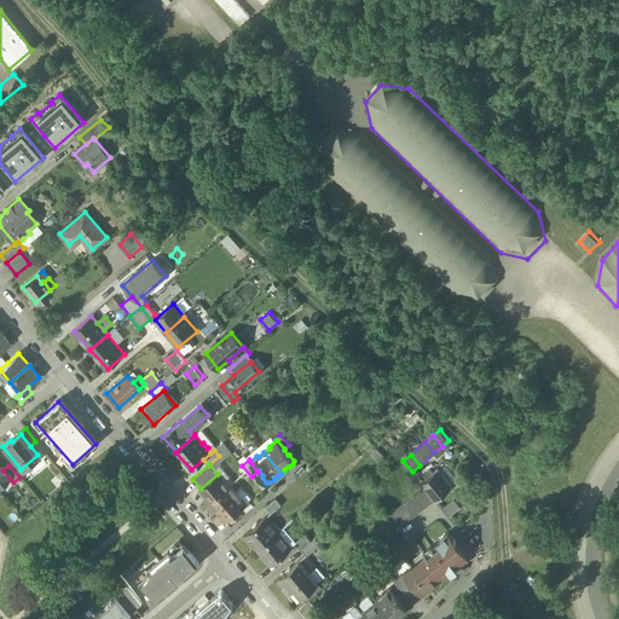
[(0,467),(0,486),(10,479),(3,470),(0,467)]
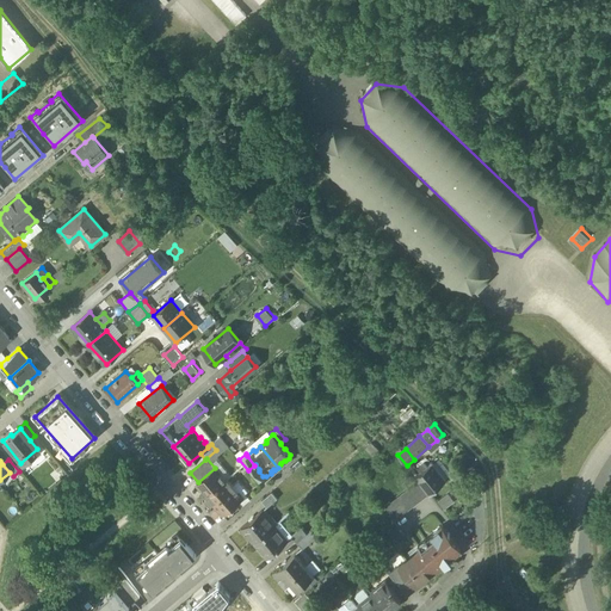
[(420,473),(415,476),(423,486),(430,494),(446,480),(432,462),(427,466),(420,473)]
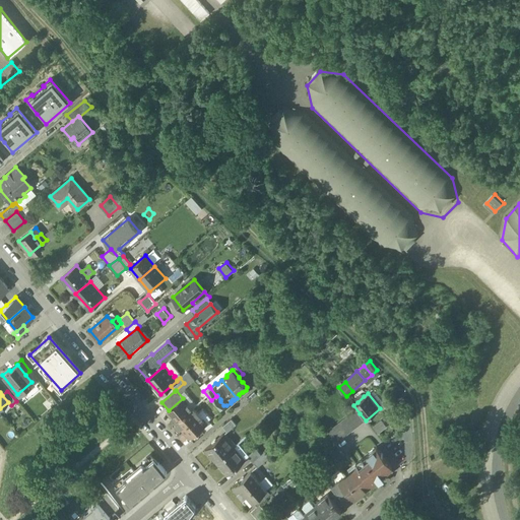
[(361,393),(354,398),(358,402),(364,396),(361,393)]
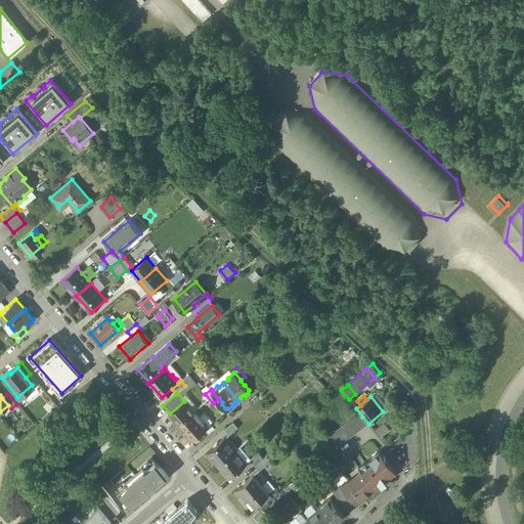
[(193,412),(184,401),(170,413),(169,415),(178,425),(178,426),(193,412)]
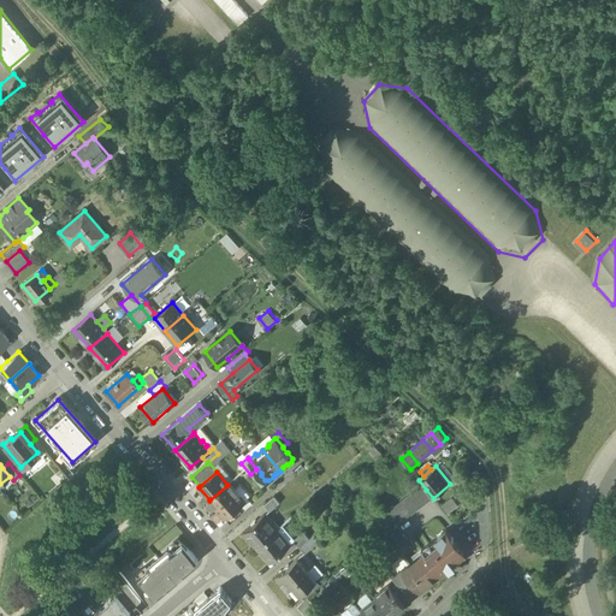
[(244,501),(230,484),(227,485),(209,501),(209,499),(208,503),(213,509),(215,507),(224,517),(238,505),(244,501)]
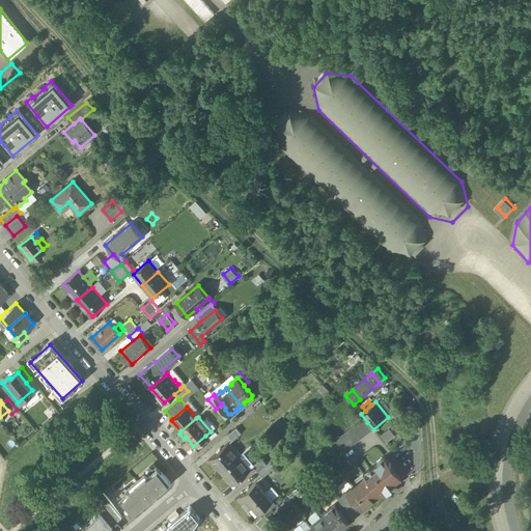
[(364,418),(333,442),(336,444),(366,421),(364,418)]
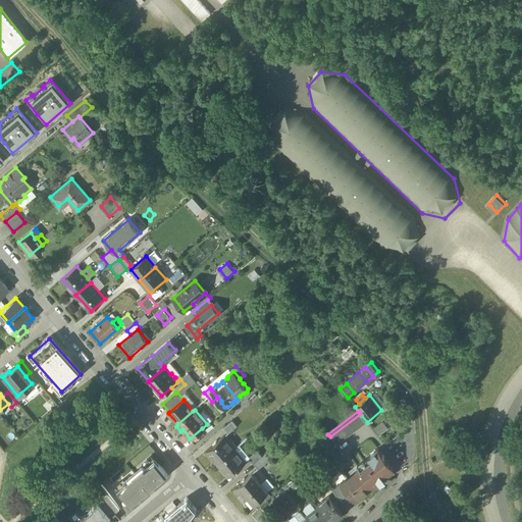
[(360,414),(330,436),(336,446),(366,422),(360,414)]
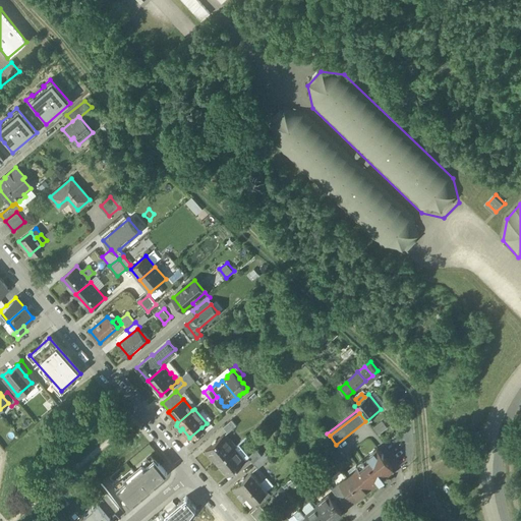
[(233,418),(224,426),(228,430),(237,423),(233,418)]
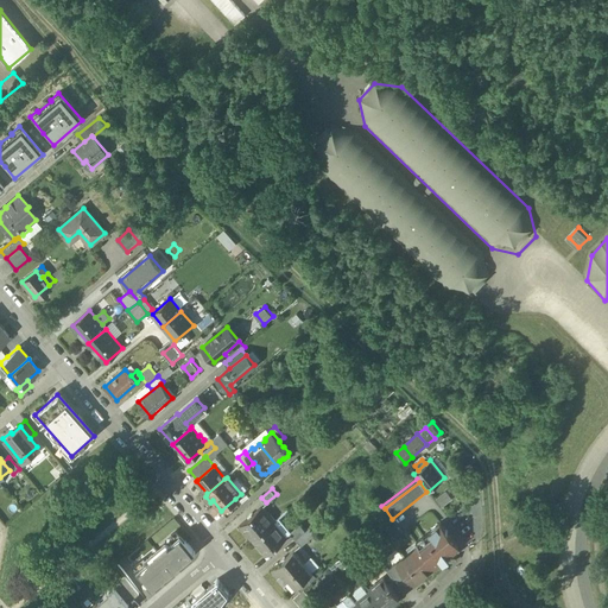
[(235,499),(222,511),(227,515),(240,505),(235,499)]
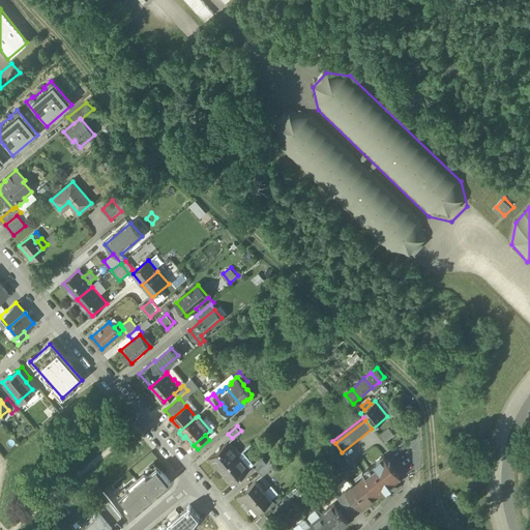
[(228,442),(210,457),(222,470),(239,454),(228,442)]
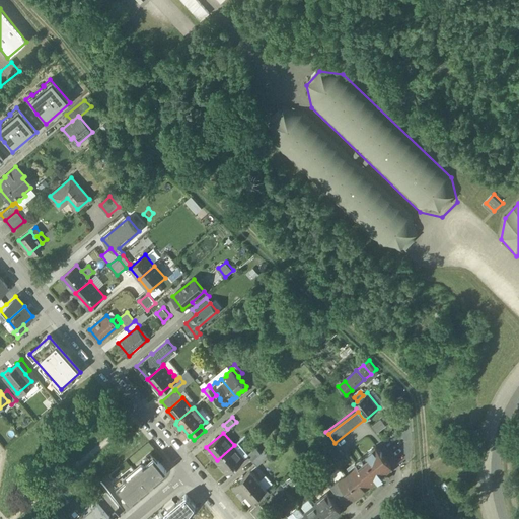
[(234,445),(217,460),(227,473),(246,457),(235,444),(234,445)]
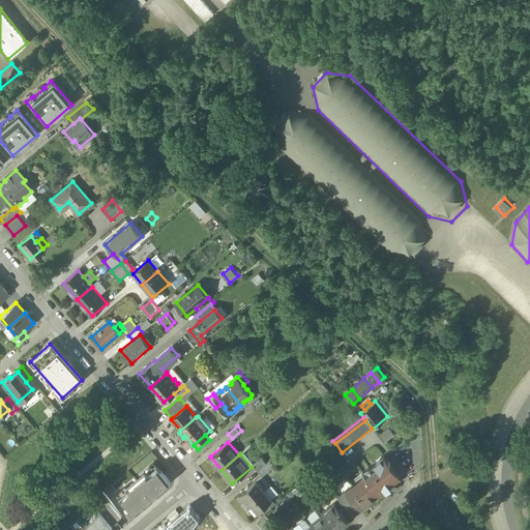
[(378,466),(360,479),(376,499),(391,487),(389,484),(400,475),(384,455),(375,462),(378,466)]
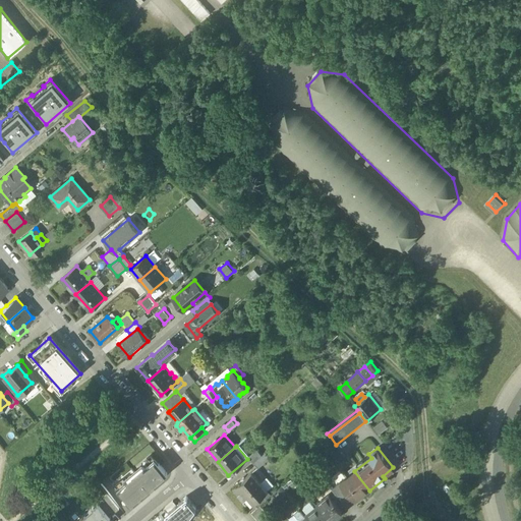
[(258,449),(249,456),(254,461),(263,454),(258,449)]
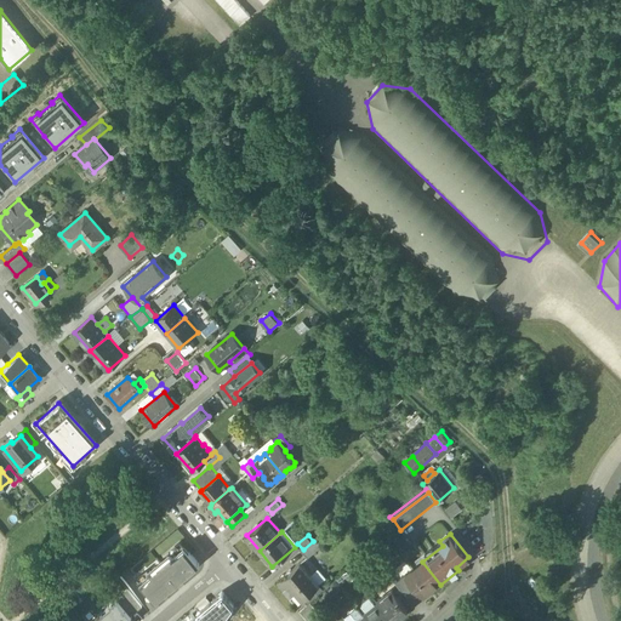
[(313,541),(303,550),(308,557),(324,543),(319,536),(313,541)]
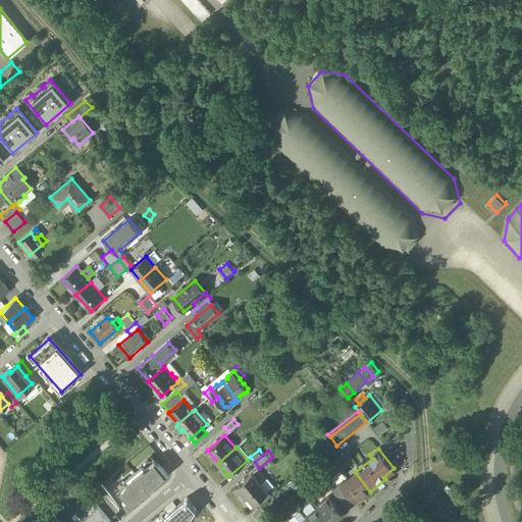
[(167,475),(155,459),(146,467),(143,463),(123,478),(126,482),(117,489),(131,506),(167,475)]
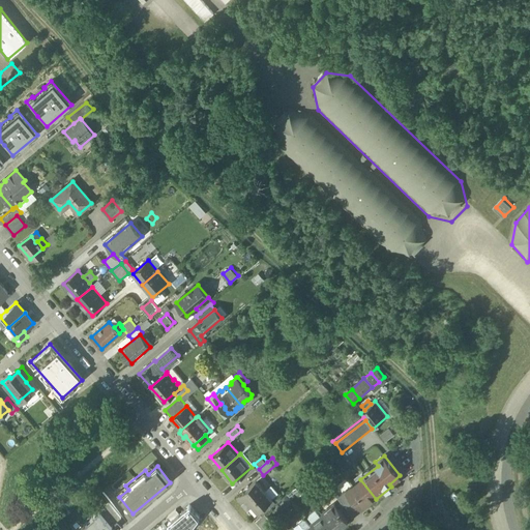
[(360,479),(351,487),(354,490),(349,494),(358,506),(358,505),(361,509),(376,499),(360,479)]
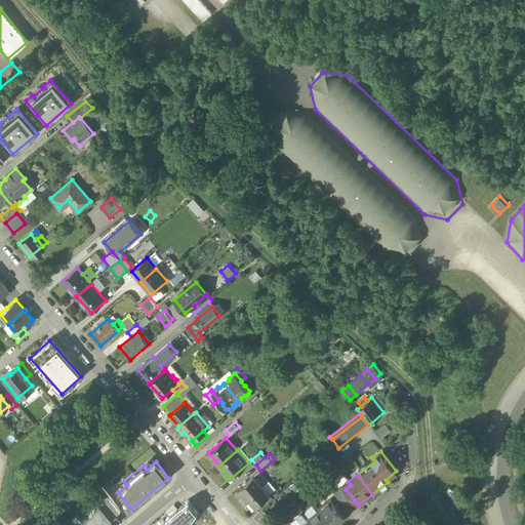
[(270,494),(254,476),(235,492),(251,511),(265,498),(270,494)]
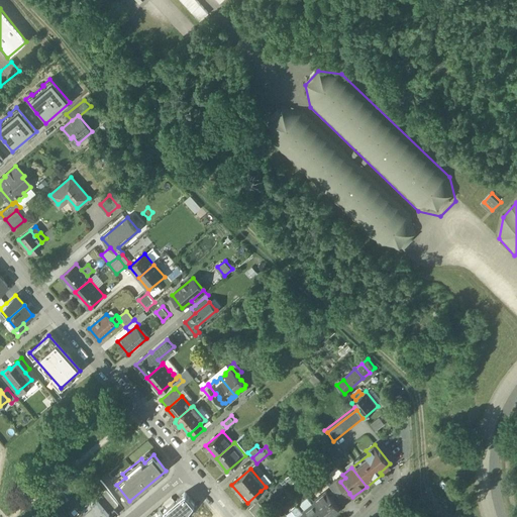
[(349,494),(340,482),(337,479),(329,485),(333,490),(341,500),(349,494)]
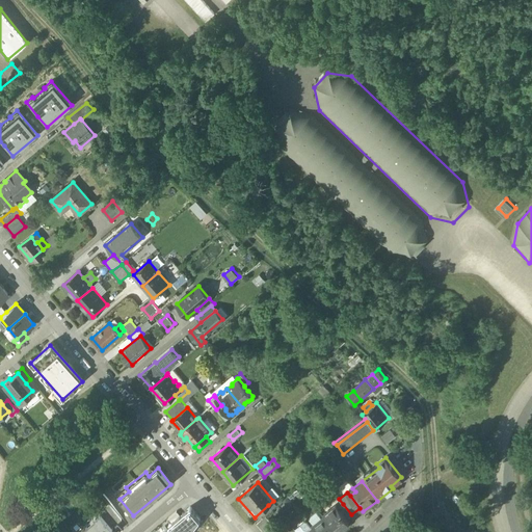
[(351,514),(343,504),(338,507),(347,519),(351,515),(351,514)]
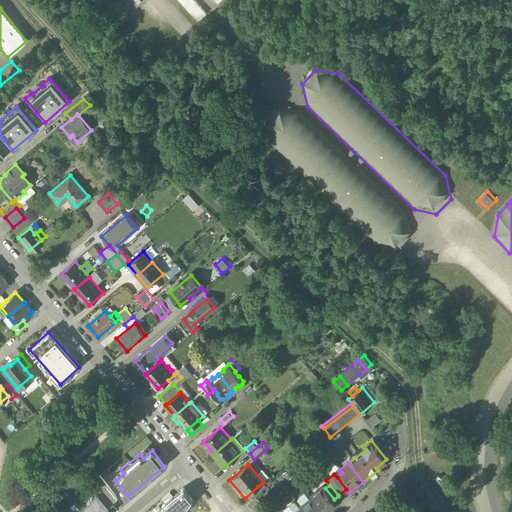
[(106,486),(97,493),(109,507),(117,500),(106,486)]
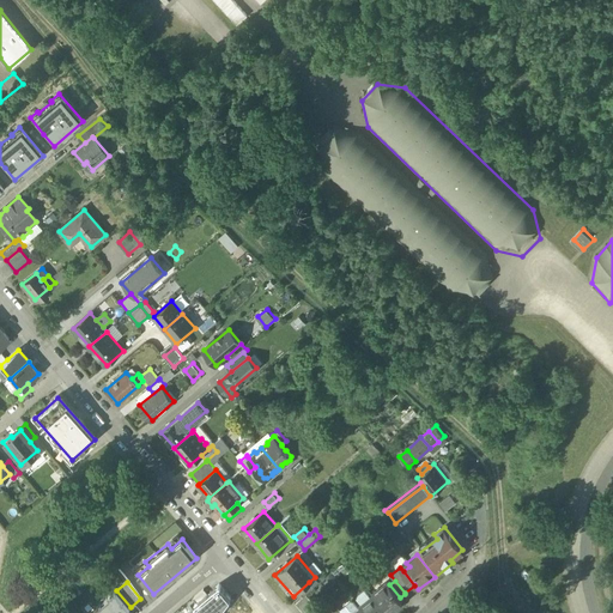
[(309,582),(299,592),(303,596),(314,587),(309,582)]
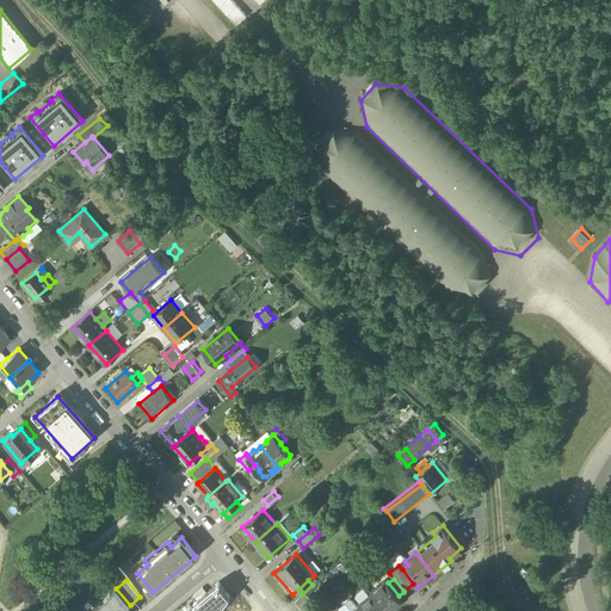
[(388,582),(386,580),(371,592),(372,593),(386,610),(401,599),(399,596),(388,582)]
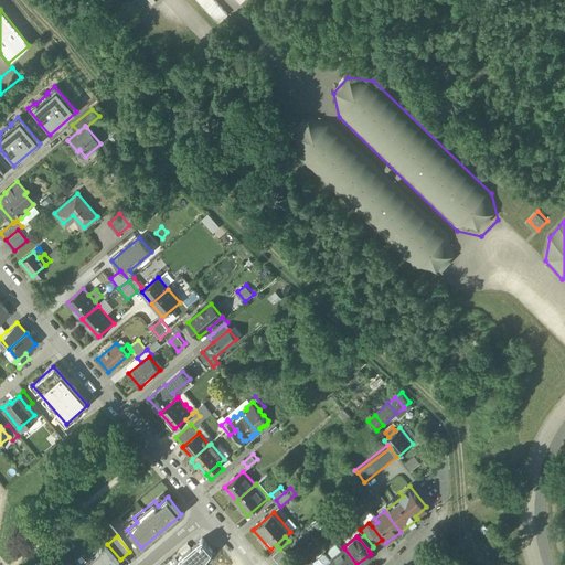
[(182,556),(179,560),(184,564),(202,564),(213,551),(203,539),(192,548),(182,556)]
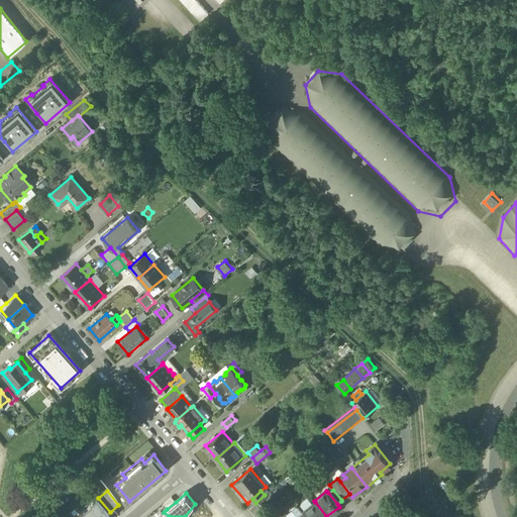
[(163,505),(167,509),(176,502),(172,497),(163,505)]
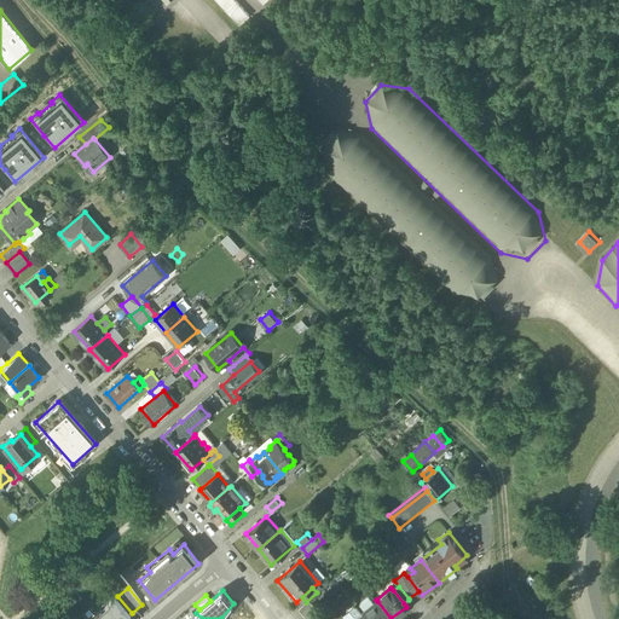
[(132,613),(117,596),(90,618),(133,618),(136,618),(132,613)]
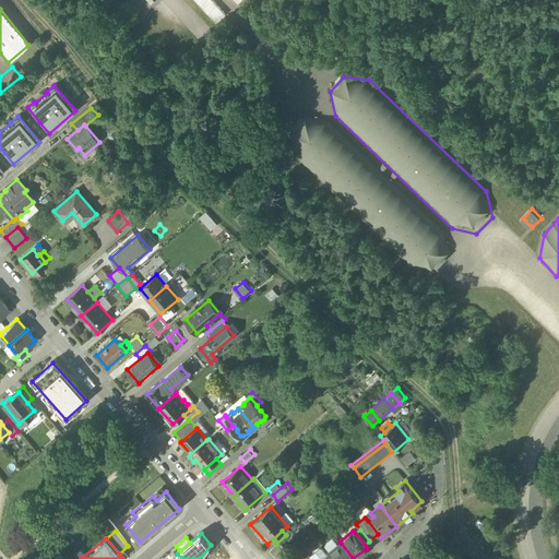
[(273,555),(283,547),(280,542),(269,550),(273,555)]
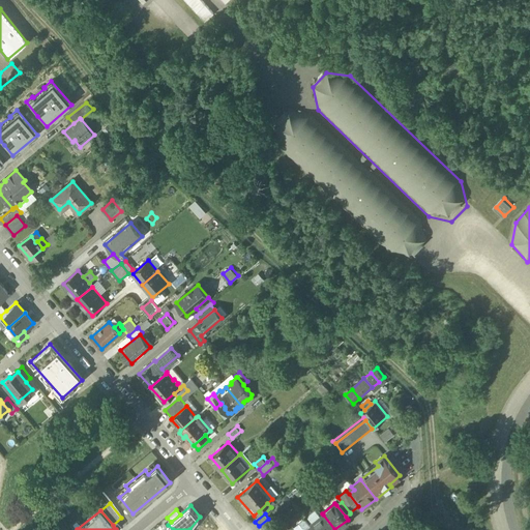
[(334,529),(323,514),(311,525),(315,529),(334,529)]
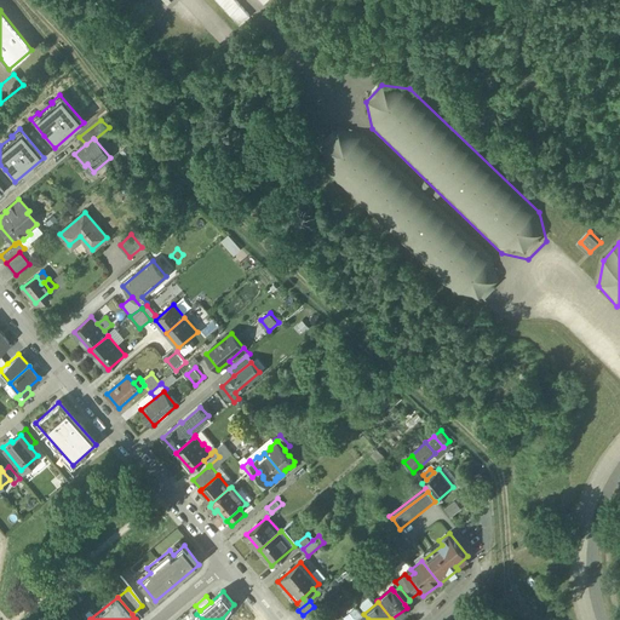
[(368,619),(363,614),(357,606),(343,618),(345,619),(368,619)]
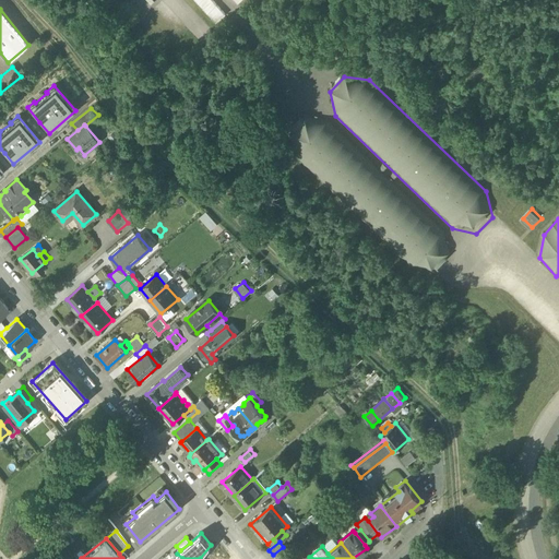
[(283,547),(273,555),(276,558),(278,558),(287,551),(283,547)]
